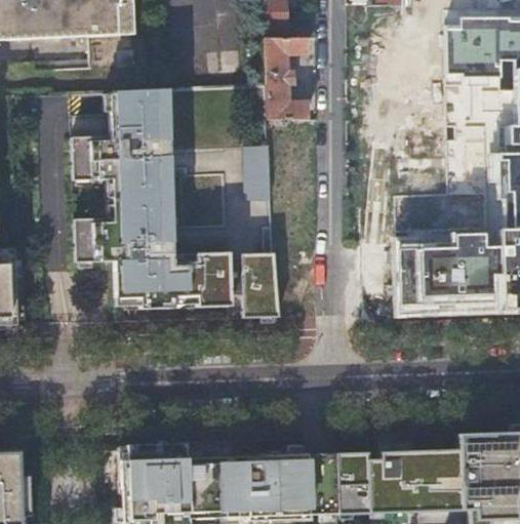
[(0,0),(0,41),(138,35),(136,0),(0,0)]
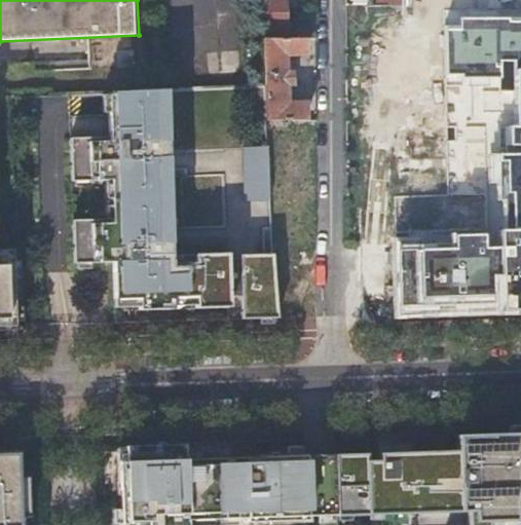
[(263,0),(265,36),(291,35),(288,0),(263,0)]
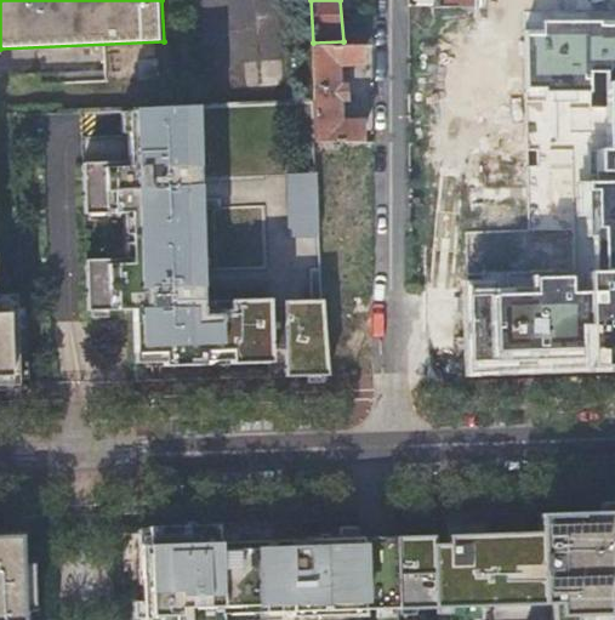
[(522,0),(520,22),(548,26),(552,0),(522,0)]
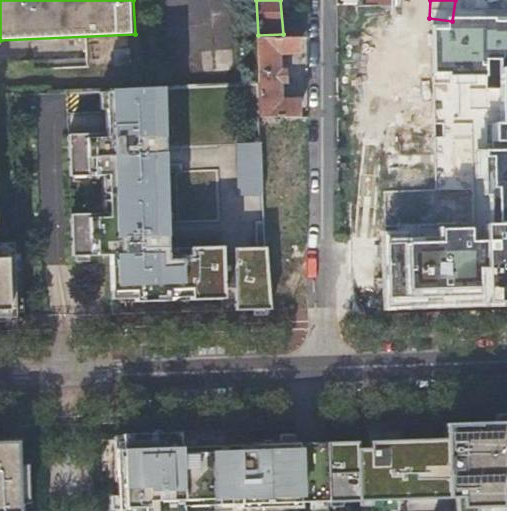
[(310,34),(310,20),(287,20),(287,34),(310,34)]
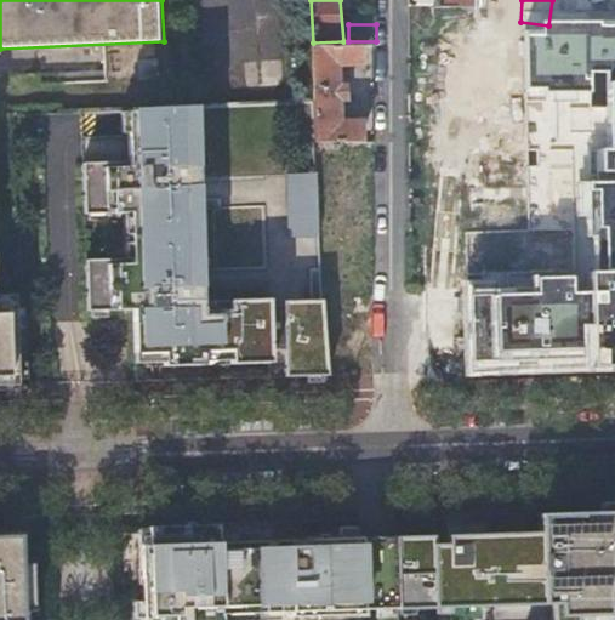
[(343,41),(313,43),(317,100),(319,140),(365,140),(365,121),(343,120),(343,106),(349,106),(349,75),(343,75),(342,57),(376,56),(376,41),(348,41),(343,41)]
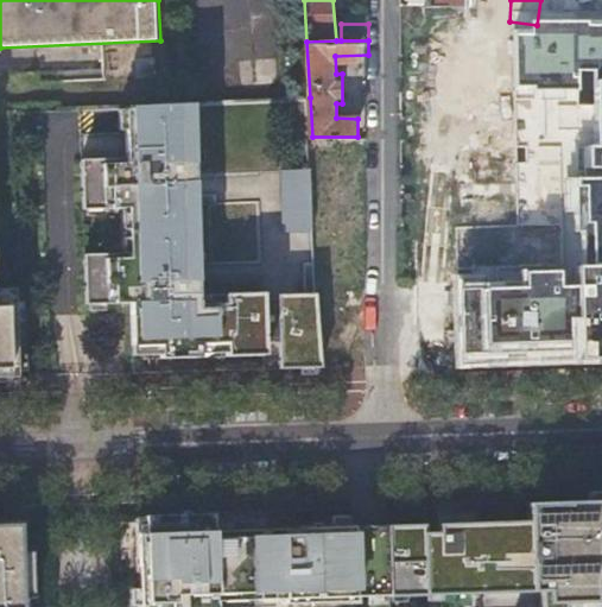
[(141,57),(143,80),(164,78),(163,57),(141,57)]
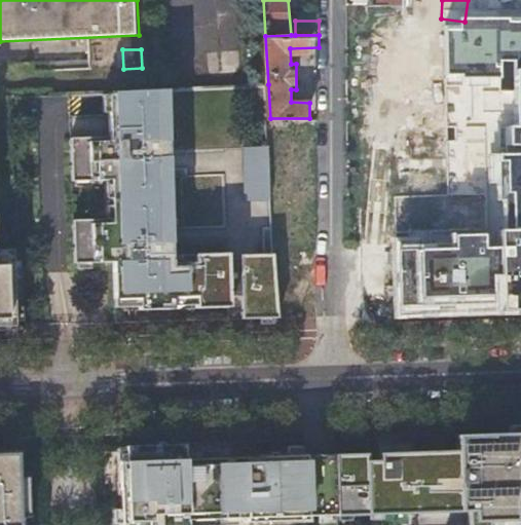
[(463,53),(461,97),(481,100),(484,74),(490,75),(493,58),(463,53)]
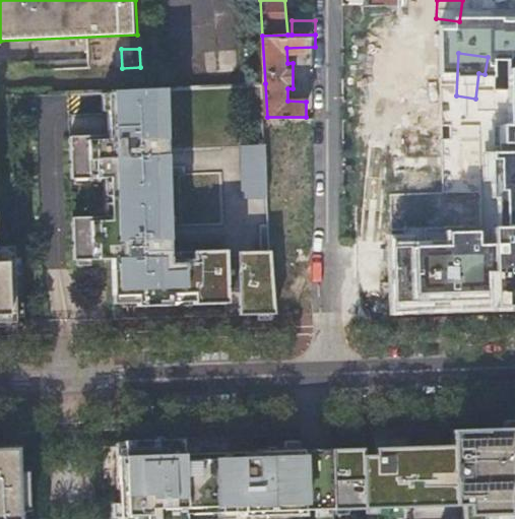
[(487,92),(485,100),(495,102),(514,104),(514,86),(499,84),(497,94),(487,92)]
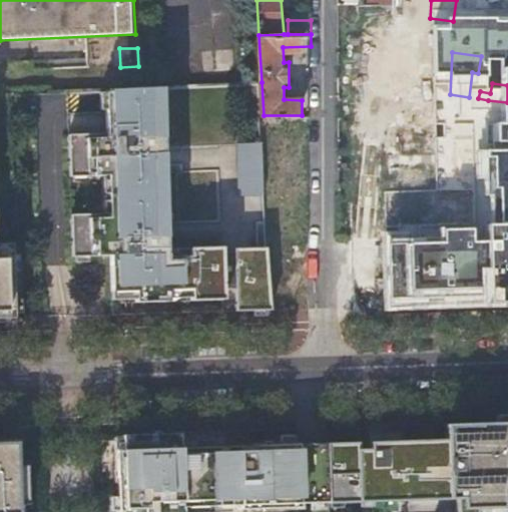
[(239,310),(274,308),(270,246),(237,247),(224,247),(224,245),(169,246),(165,87),(113,89),(114,110),(108,110),(109,132),(71,132),(72,173),(110,174),(111,212),(73,213),(75,254),(113,254),(115,290),(138,290),(138,300),(171,300),(171,289),(192,288),(193,300),(226,299),(226,288),(238,287),(239,310)]
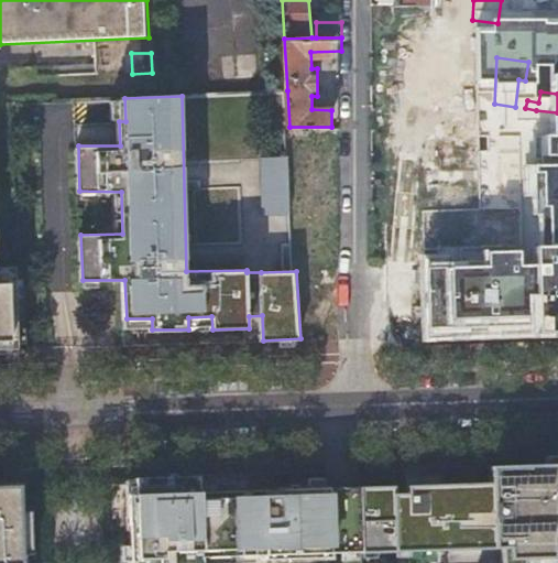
[(557,112),(536,110),(521,192),(557,196),(557,112)]
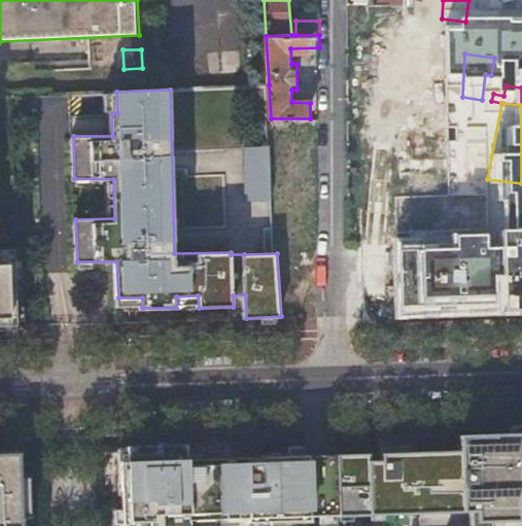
[(310,118),(271,118),(271,135),(272,139),(283,138),(283,134),(320,134),(320,118),(310,118)]
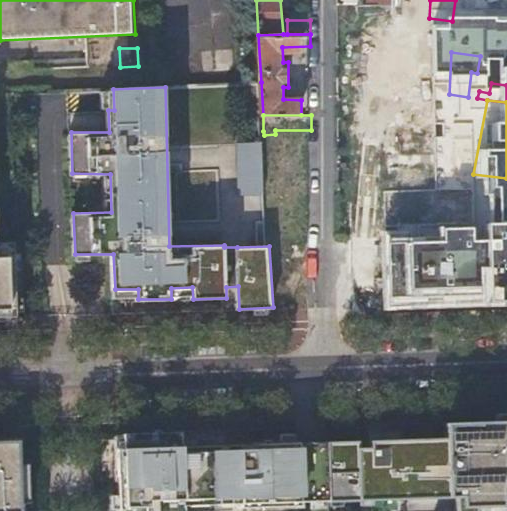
[(240,143),(242,194),(303,192),(301,141),(240,143)]
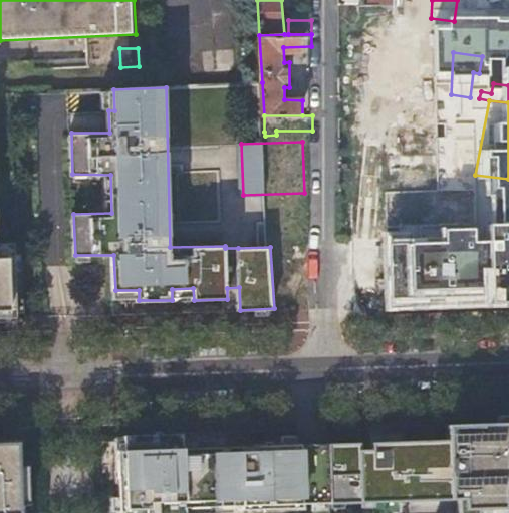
[(0,317),(15,317),(13,241),(0,242),(0,317)]
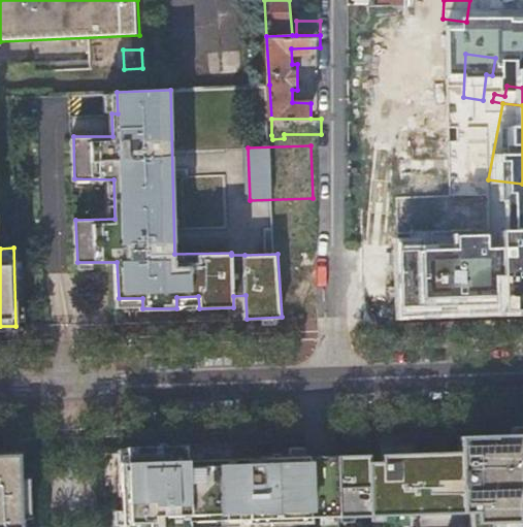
[(522,434),(462,436),(463,452),(384,454),(385,461),(374,461),(373,454),(341,456),(344,514),(356,513),(356,517),(377,516),(377,509),(387,509),(387,516),(423,515),(422,503),(450,502),(450,514),(472,513),(472,526),(522,526),(522,434)]
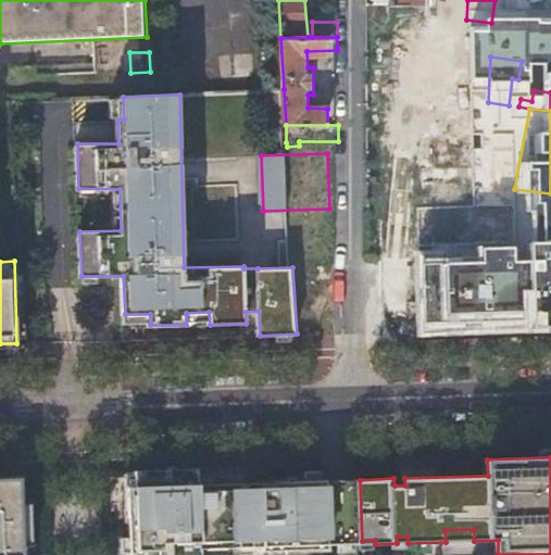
[(138,487),(132,488),(133,554),(203,554),(204,549),(202,484),(201,468),(137,470),(138,487)]
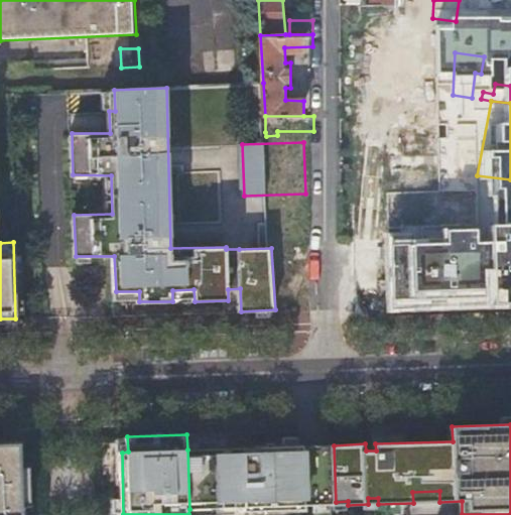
[(0,514),(26,514),(24,440),(0,440),(0,514)]
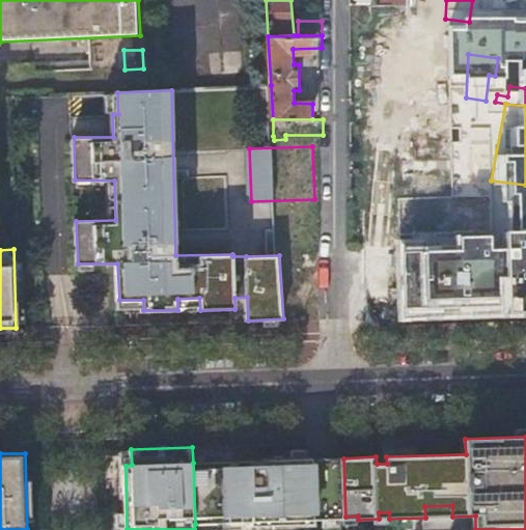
[(267,461),(222,462),(224,523),(254,522),(254,526),(316,524),(316,520),(345,519),(343,458),(313,458),(313,456),(267,458),(267,461)]
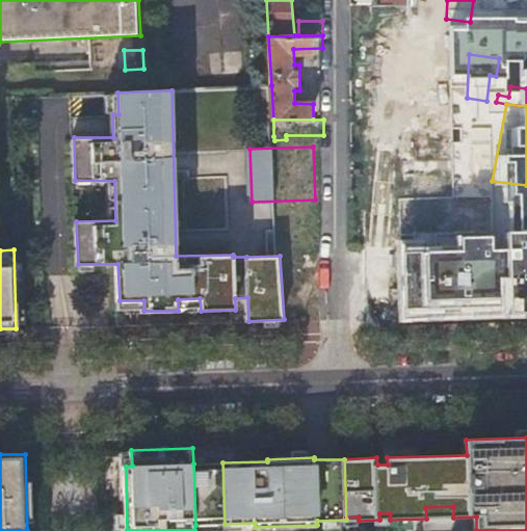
[(222,462),(193,463),(195,525),(225,524),(222,462)]
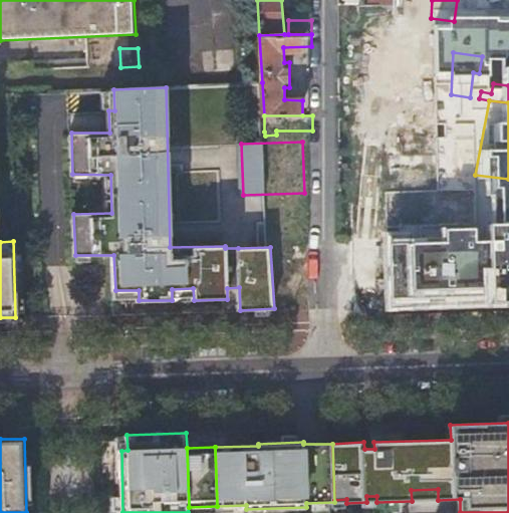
[(438,489),(411,490),(412,501),(438,500),(438,489)]
